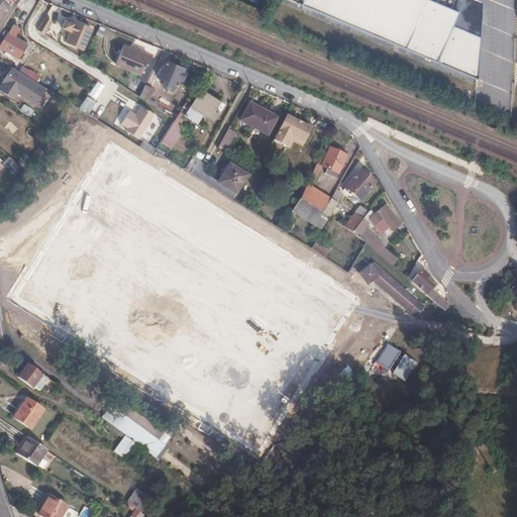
[(0,0),(0,21),(11,4),(3,0),(0,0)]
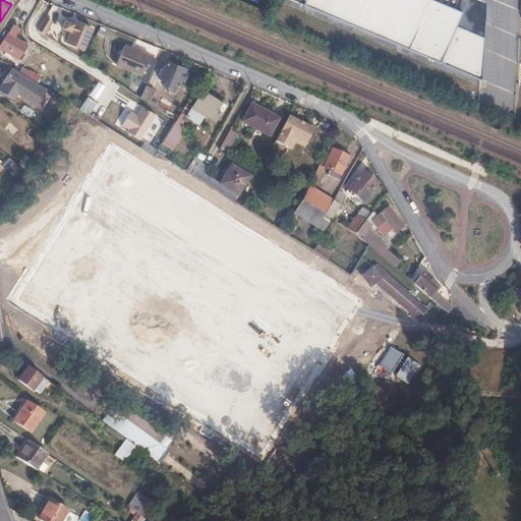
[(296,0),(484,81),(486,17),(486,12),(484,6),(480,1),(479,0),(296,0)]
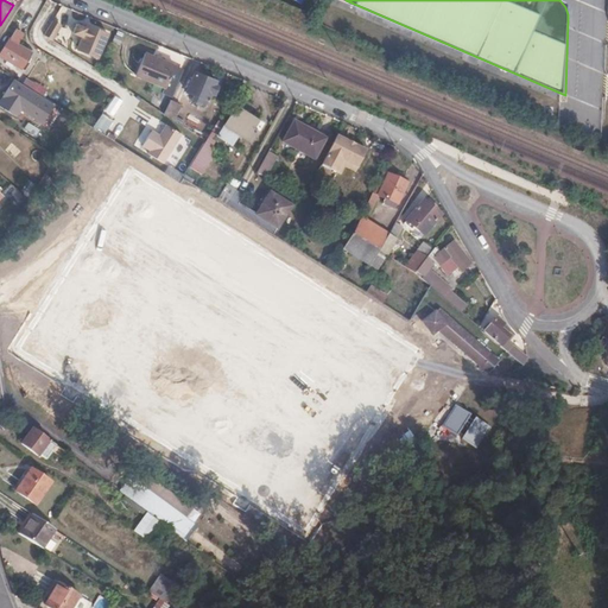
[(59,26),(52,21),(45,35),(52,39),(59,26)]
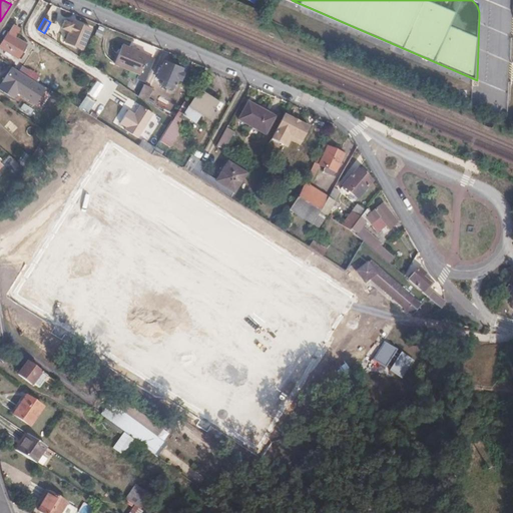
[(91,28),(74,20),(73,22),(70,21),(67,28),(70,30),(65,40),(82,47),(91,28)]
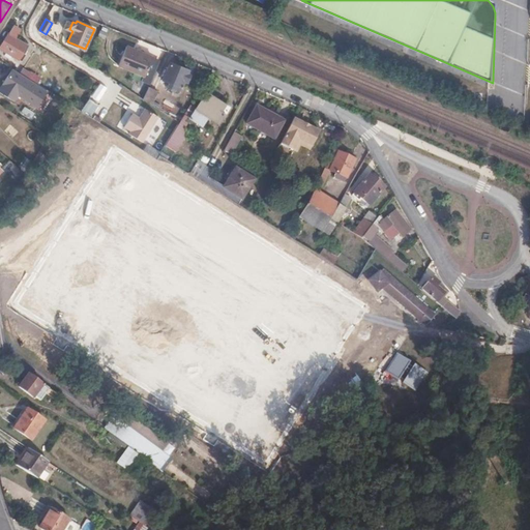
[(20,30),(13,27),(9,34),(7,33),(0,46),(0,48),(21,61),(27,50),(26,49),(27,46),(16,37),(20,30)]
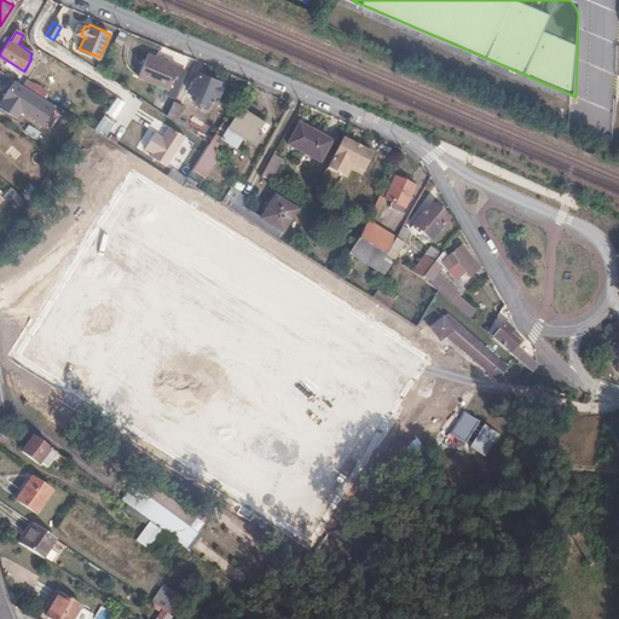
[(178,67),(148,55),(139,75),(168,88),(178,67)]
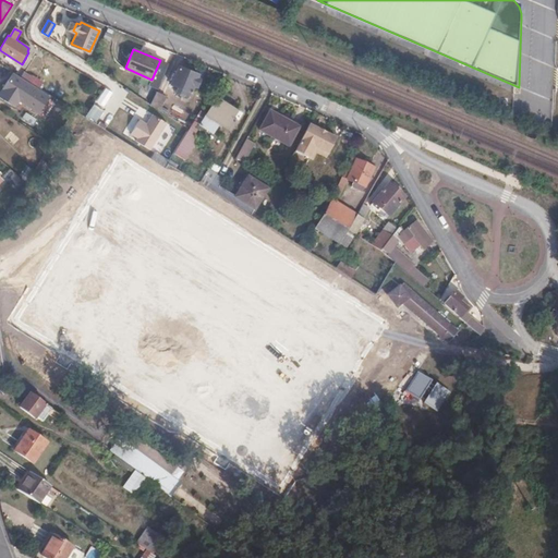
[(198,75),(180,67),(171,85),(179,88),(176,94),(182,97),(184,92),(187,93),(191,85),(196,87),(199,81),(196,79),(198,75)]
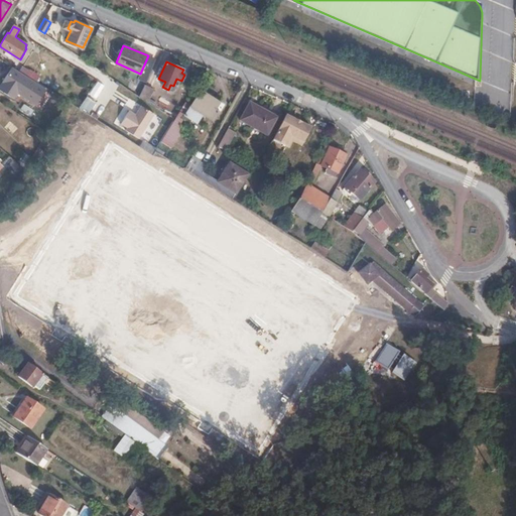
[(35,105),(45,89),(26,78),(20,74),(11,68),(0,86),(0,92),(13,100),(17,94),(35,105)]
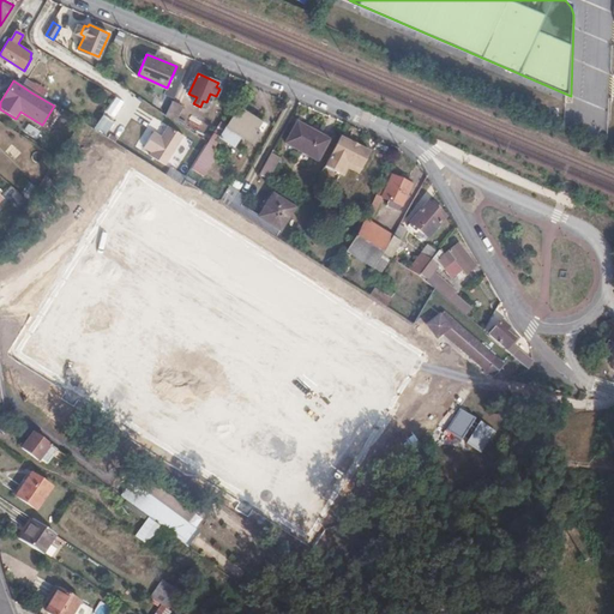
[(35,86),(28,82),(24,88),(31,92),(35,86)]
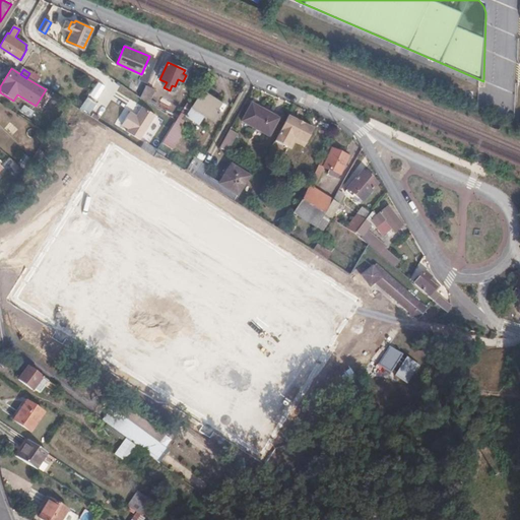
[(150,86),(146,84),(139,96),(147,102),(154,90),(149,87),(150,86)]
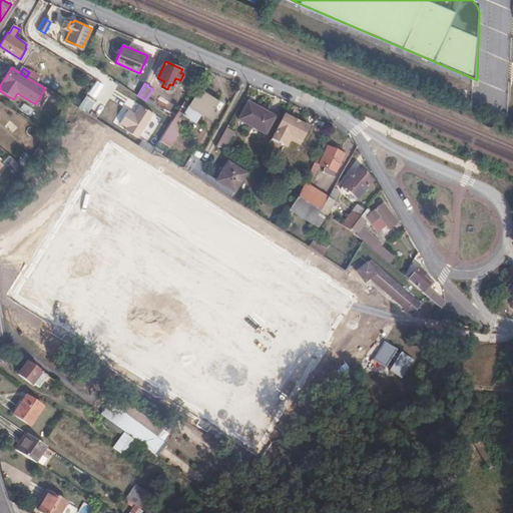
[(221,104),(198,91),(189,106),(183,103),(178,111),(195,122),(200,113),(211,120),(221,104)]
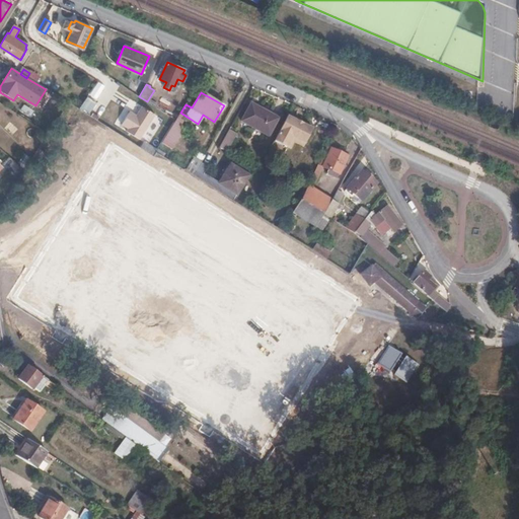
[(93,103),(86,98),(78,110),(86,116),(93,103)]
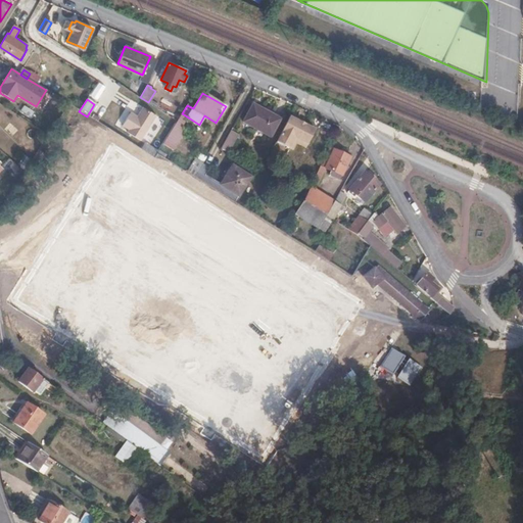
[(281,120),(253,104),(243,123),(271,138),(281,120)]
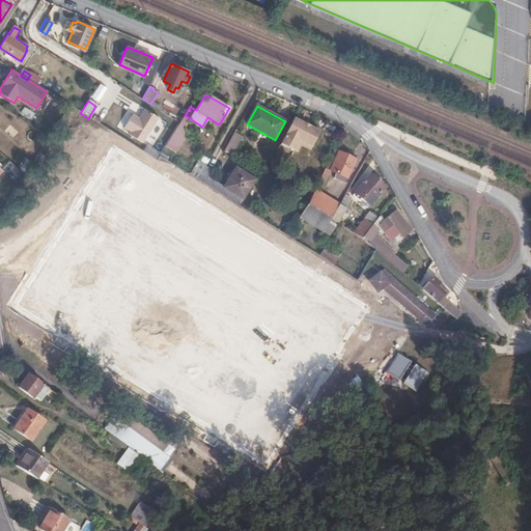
[(159,119),(144,110),(139,119),(133,115),(124,129),(131,133),(129,135),(142,144),(159,119)]
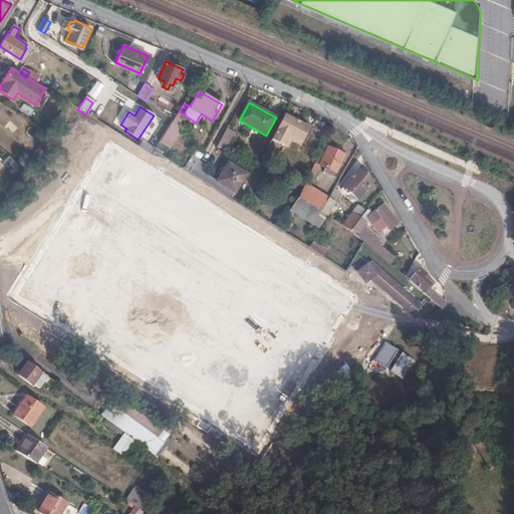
[(275,133),(288,139),(289,137),(301,143),(309,129),(284,115),(275,133)]
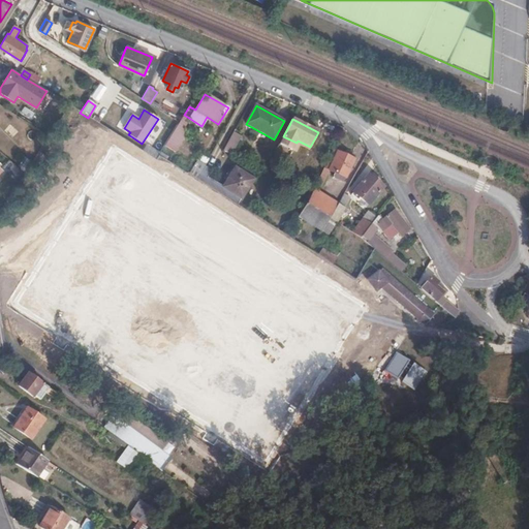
[(240,137),(234,132),(223,151),(230,155),(240,137)]
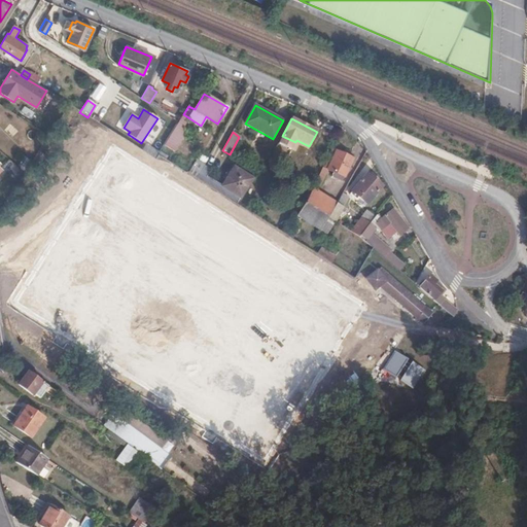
[(295,142),(282,136),(278,144),(290,150),(295,142)]
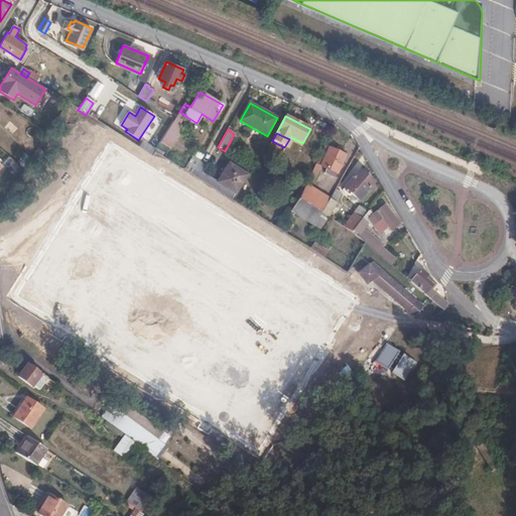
[(290,137),(289,139),(301,145),(302,143),(290,137)]
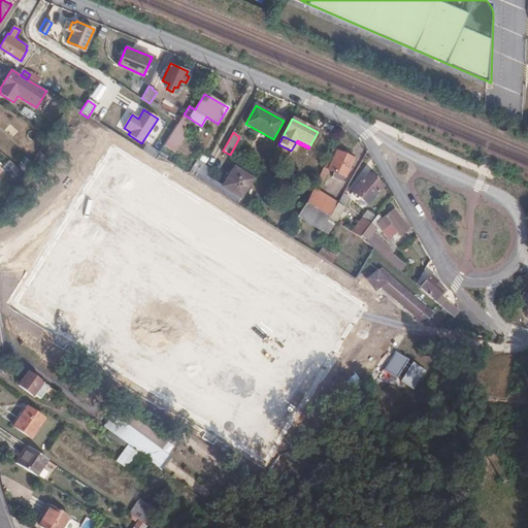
[(308,149),(296,142),(291,151),(294,153),(298,145),(307,150),(308,149)]
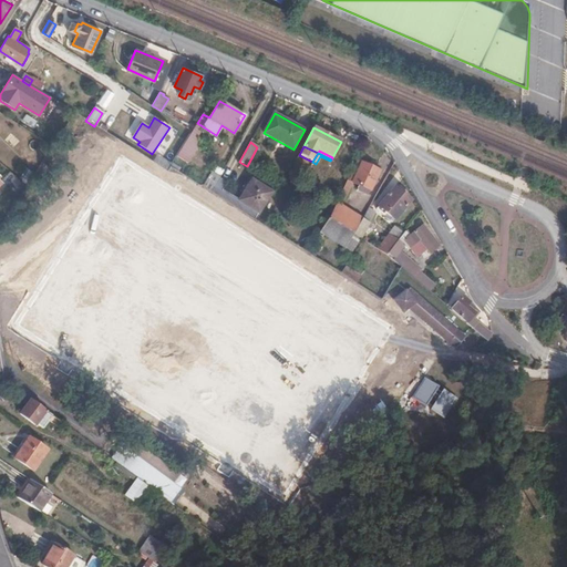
[(172,165),(157,157),(154,163),(167,172),(168,169),(172,165)]
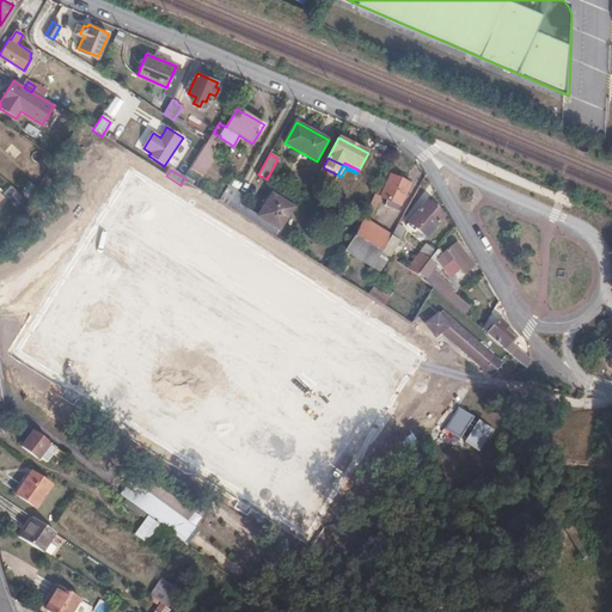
[(399,179),(385,172),(379,184),(374,194),(380,197),(386,200),(385,203),(396,209),(398,206),(399,206),(410,185),(405,183),(407,181),(401,177),(399,179)]
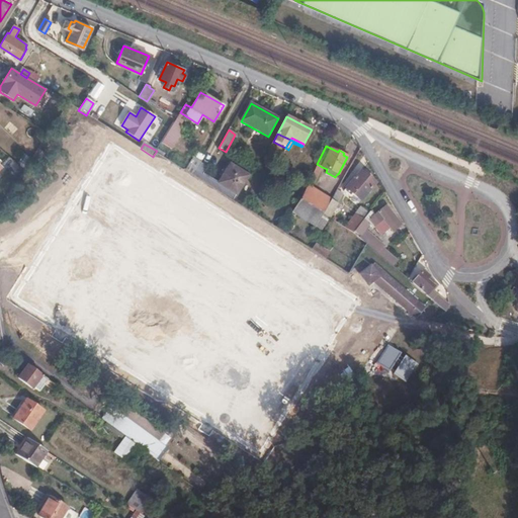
[(30,158),(25,154),(18,165),(23,169),(30,158)]
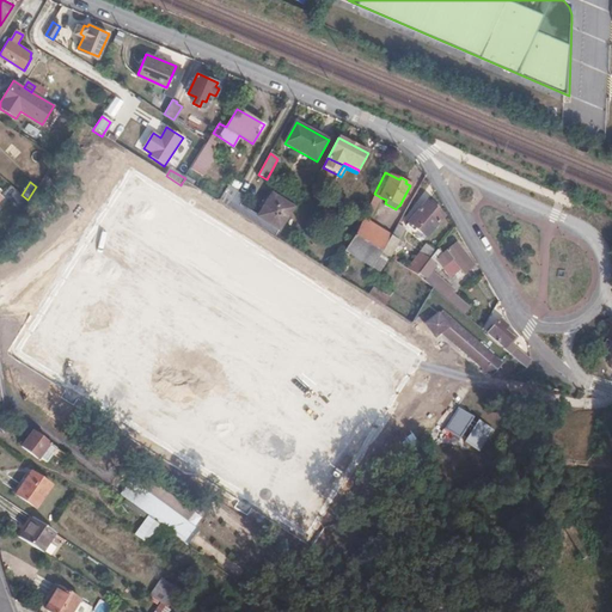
[(226,209),(236,194),(226,188),(216,204),(226,209)]
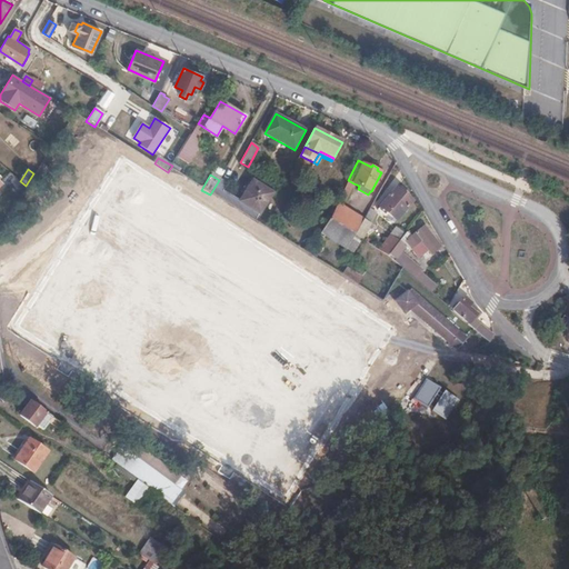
[(227,185),(219,180),(210,195),(252,221),(269,191),(251,181),(250,183),(247,181),(240,192),(243,195),(239,202),(222,192),(227,185)]
